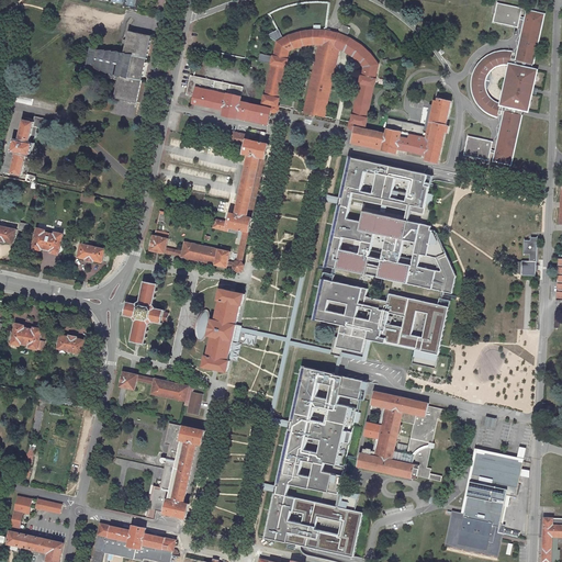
[(516,60),(512,59),(509,65),(502,104),(499,114),(502,114),(503,111),(505,111),(496,150),(492,149),(493,142),(468,136),(464,155),(489,161),(491,153),(492,153),(496,154),(494,160),(501,163),(501,161),(505,161),(504,163),(512,165),(523,114),(520,114),(521,110),(524,110),(528,111),(529,110),(532,93),(532,92),(534,90),(534,88),(534,87),(538,70),(532,69),(530,68),(531,64),(534,64),(544,14),(538,13),(538,14),(534,13),(535,12),(527,10),(526,18),(521,17),(523,8),(497,2),(494,22),(518,27),(520,19),(525,20),(516,60)]
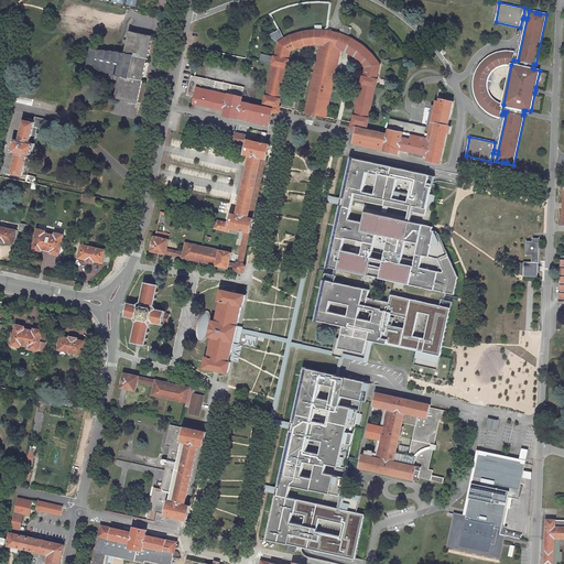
[(349,34),(351,28),(343,24),(340,32),(349,34)]
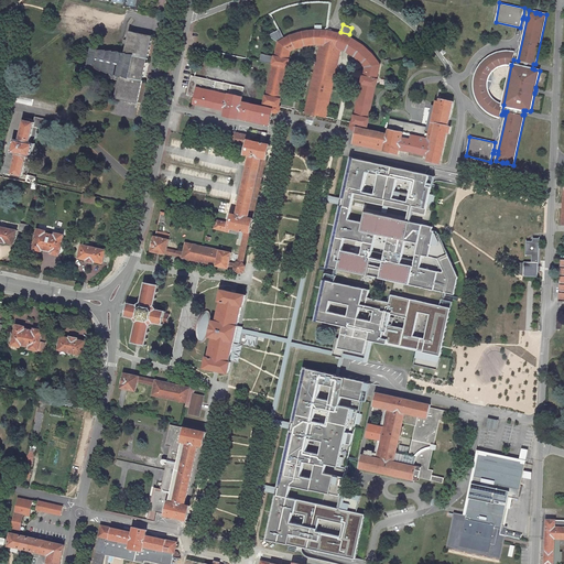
[(431,128),(390,119),(388,130),(389,130),(389,134),(365,129),(366,126),(368,127),(368,125),(369,118),(376,87),(377,87),(377,86),(378,79),(377,79),(380,64),(379,62),(378,62),(378,61),(373,55),(369,51),(367,47),(358,42),(355,40),(349,36),(343,34),(340,33),(338,33),(335,32),(334,32),(332,31),(332,32),(329,32),(329,31),(327,31),(324,31),(322,30),(320,30),(320,31),(318,31),(317,30),(315,30),(313,30),(308,31),(305,31),(300,32),(294,34),(289,36),(284,39),(280,29),(279,30),(268,35),(279,42),(275,56),(261,53),(259,61),(273,64),(267,96),(266,96),(264,104),(266,104),(266,107),(272,110),(279,107),(280,107),(281,107),(281,106),(280,106),(279,106),(280,105),(281,99),(280,98),(286,67),(288,67),(290,60),(289,60),(291,51),(295,49),(302,46),(308,45),(313,44),(316,44),(321,44),(306,112),(315,115),(316,115),(326,117),(340,49),(344,50),(348,53),(351,55),(356,57),(360,61),(364,65),(366,67),(364,76),(362,76),(361,84),(355,115),(354,115),(353,120),(354,121),(354,122),(353,121),(353,122),(351,121),(351,122),(354,123),(357,129),(357,131),(354,143),(384,151),(398,154),(400,149),(409,151),(424,154),(430,155),(429,161),(440,163),(447,132),(449,133),(451,127),(448,126),(449,119),(451,117),(454,101),(445,100),(443,99),(441,99),(437,98),(435,106),(431,128)]
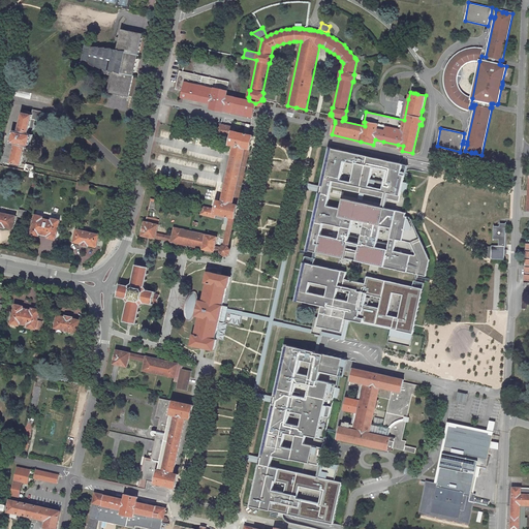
[(131,95),(144,33),(123,28),(119,47),(94,47),(88,44),(84,62),(93,63),(114,72),(110,91),(131,95)]
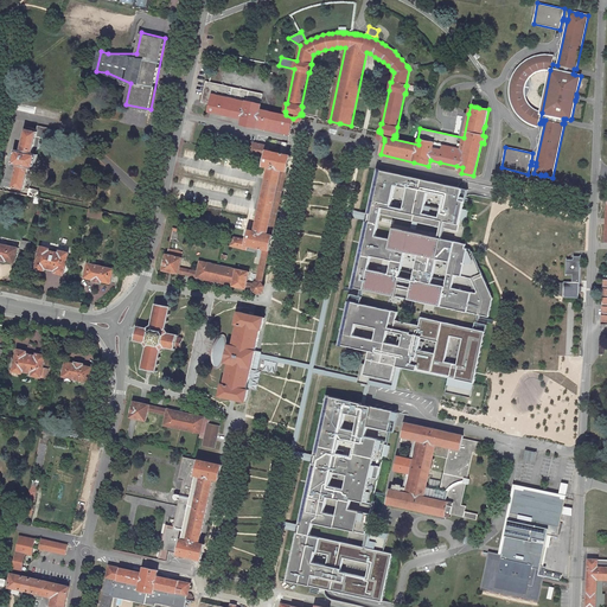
[(553,64),(554,56),(551,56),(550,56),(547,56),(544,56),(540,56),(536,57),(534,58),(530,59),(528,61),(525,62),(522,64),(521,65),(519,68),(518,69),(516,71),(515,74),(513,76),(512,78),(511,81),(511,84),(510,87),(510,90),(510,94),(510,97),(511,101),(512,103),(513,106),(513,107),(516,110),(518,114),(521,116),(524,119),(525,121),(528,122),(530,123),(532,125),(535,126),(536,126),(538,126),(540,123),(542,113),(534,109),(530,106),(528,103),(526,101),(524,95),(524,87),(526,82),(528,78),(531,75),(535,71),(543,69),(550,70),(553,64)]
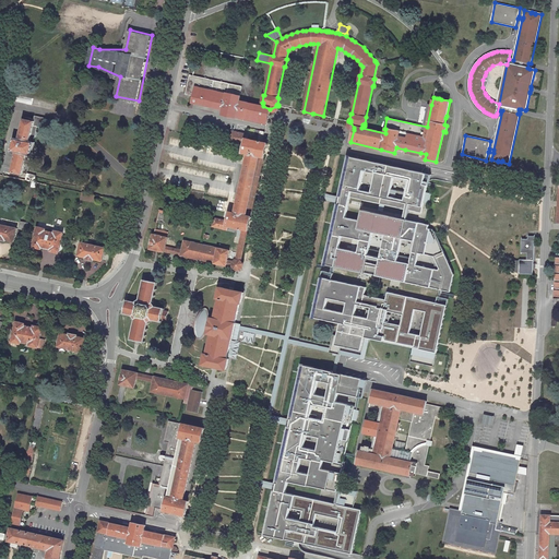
[(192,75),(190,75),(186,94),(194,96),(193,103),(224,109),(223,115),(236,117),(266,123),(269,118),(269,116),(270,111),(270,109),(263,106),(252,104),(239,102),(240,96),(242,86),(216,81),(192,75)]
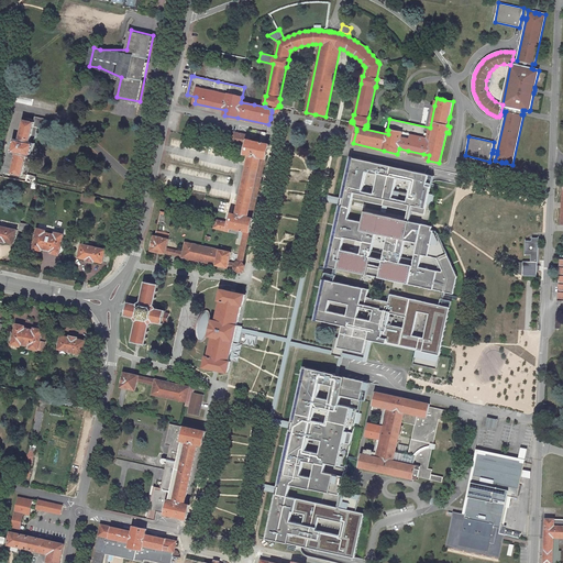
[(34,121),(23,119),(19,140),(14,139),(11,152),(17,153),(11,174),(23,176),(28,156),(32,157),(35,143),(34,143),(37,128),(56,132),(58,122),(35,117),(34,121)]
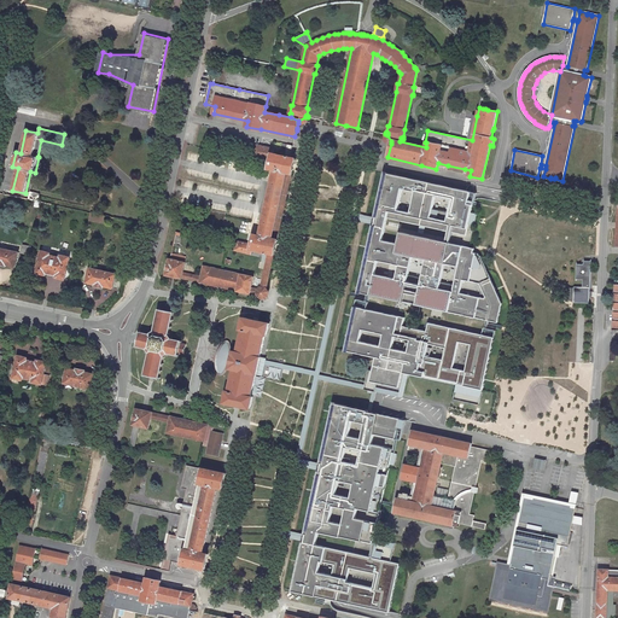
[(292,174),(296,159),(290,158),(293,146),(283,144),(280,153),(286,155),(285,157),(273,155),(274,149),(257,145),(256,155),(272,158),(269,169),(275,170),(269,197),(267,205),(261,235),(255,234),(252,245),(237,242),(235,250),(251,254),(251,249),(261,251),(260,260),(267,262),(269,252),(274,254),(278,237),(272,235),(287,173),(291,173),(292,174)]
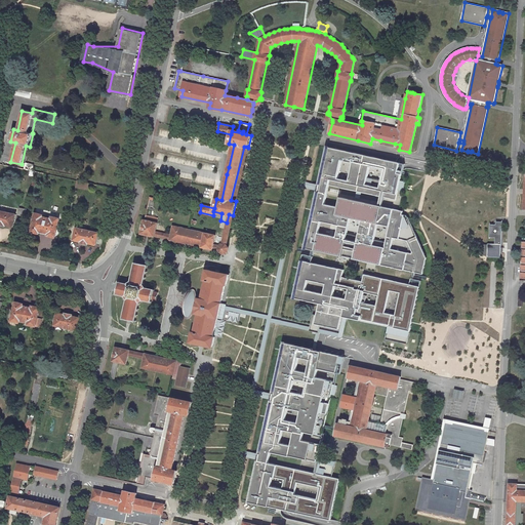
[(236,201),(247,147),(244,147),(231,200),(236,201)]
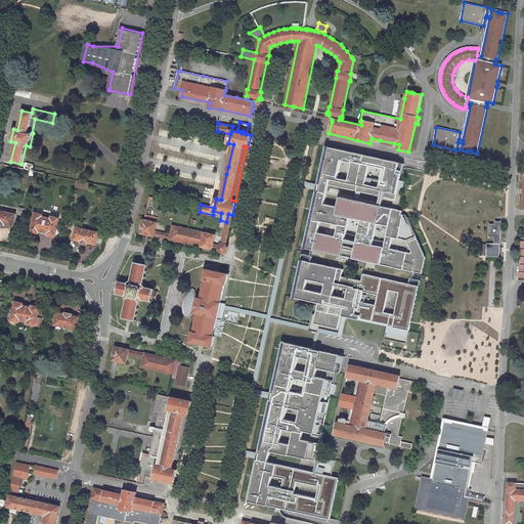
[(337,178),(341,160),(351,163),(368,166),(383,169),(385,159),(326,146),(310,218),(319,220),(338,224),(337,230),(346,232),(349,217),(360,220),(357,235),(374,238),(377,223),(388,225),(385,242),(391,243),(392,237),(406,241),(410,251),(410,253),(425,257),(407,217),(406,217),(405,215),(401,214),(402,211),(339,197),(337,207),(323,204),(328,185),(335,186),(337,178)]
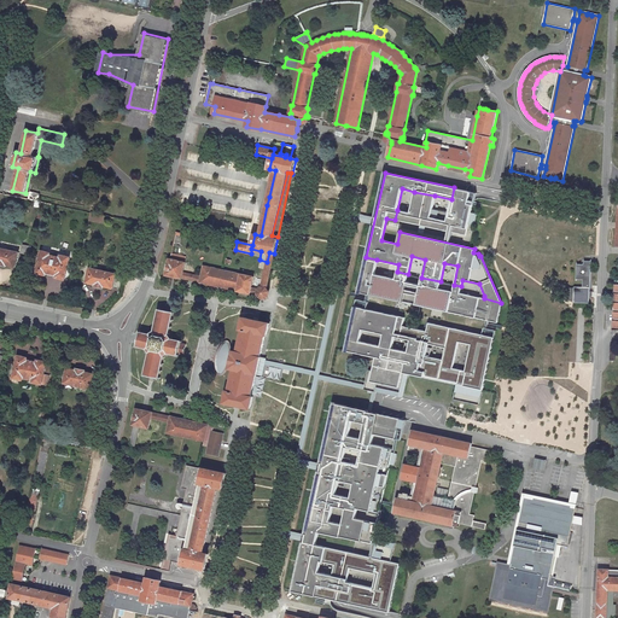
[(466,235),(472,204),(468,203),(471,192),(468,191),(466,191),(454,187),(452,199),(449,213),(432,209),(435,196),(414,192),(410,213),(397,210),(395,220),(466,235)]
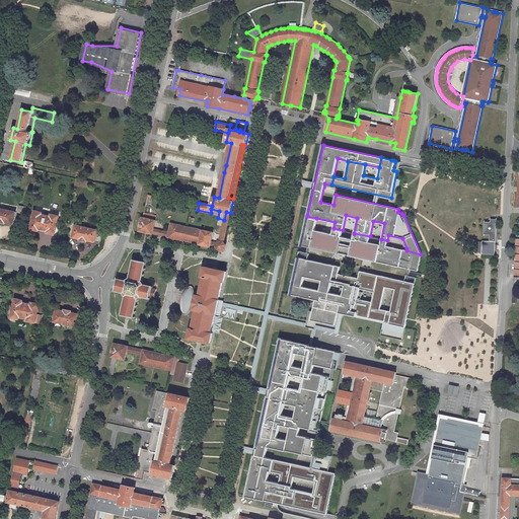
[(25,160),(23,167),(31,168),(32,164),(33,162),(25,160)]
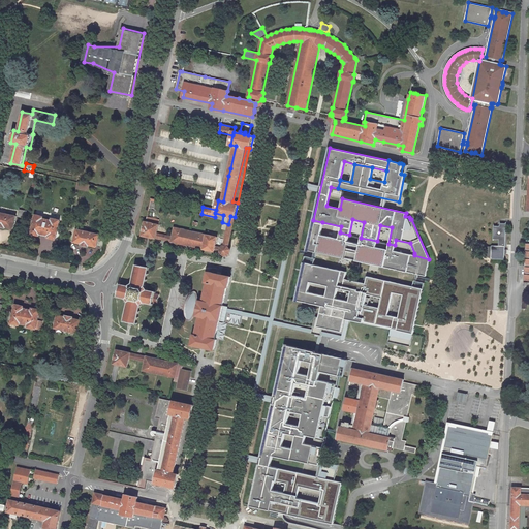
[(75,188),(89,191),(90,184),(78,182),(75,188)]
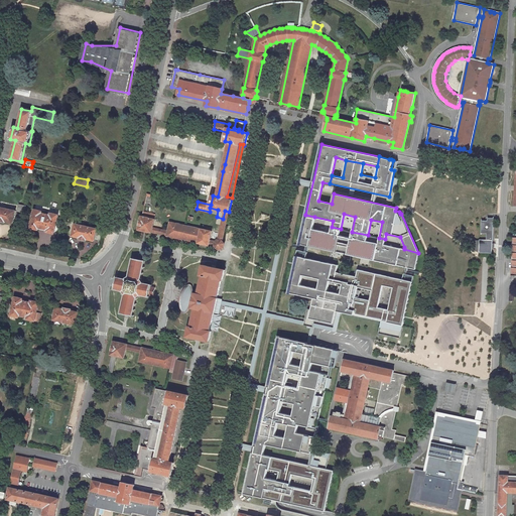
[(179,183),(166,180),(164,191),(176,194),(179,183)]
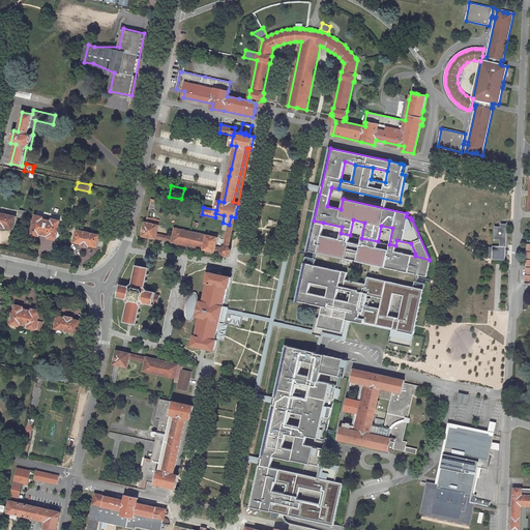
[(27,211),(20,209),(18,216),(25,218),(27,211)]
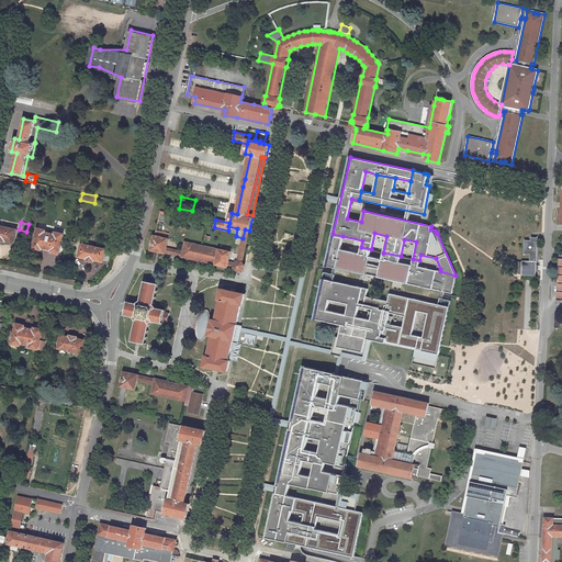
[(15,232),(0,227),(0,243),(4,244),(6,240),(13,242),(15,232)]
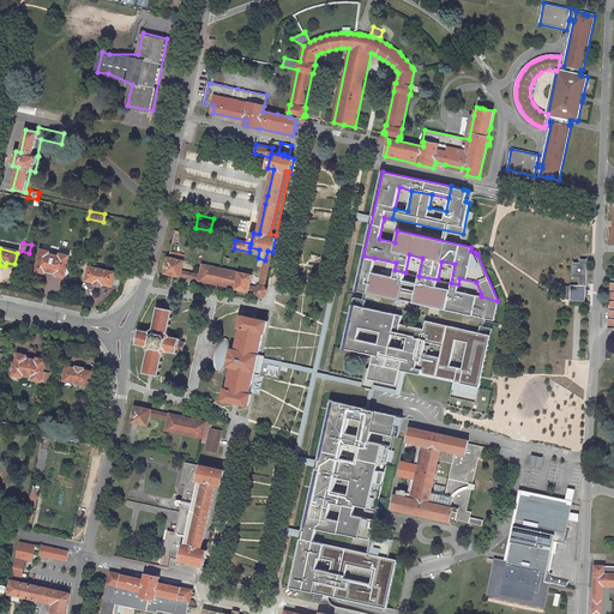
[(50,251),(41,250),(36,271),(46,274),(46,271),(55,274),(55,276),(65,278),(70,256),(60,253),(60,256),(55,254),(49,253),(50,251)]
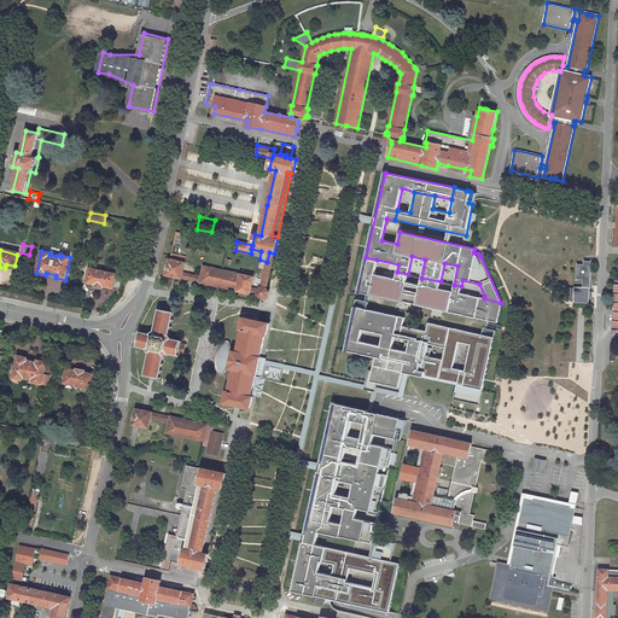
[(169,260),(165,275),(173,277),(181,279),(184,273),(185,262),(182,262),(185,256),(172,252),(170,260),(169,260)]
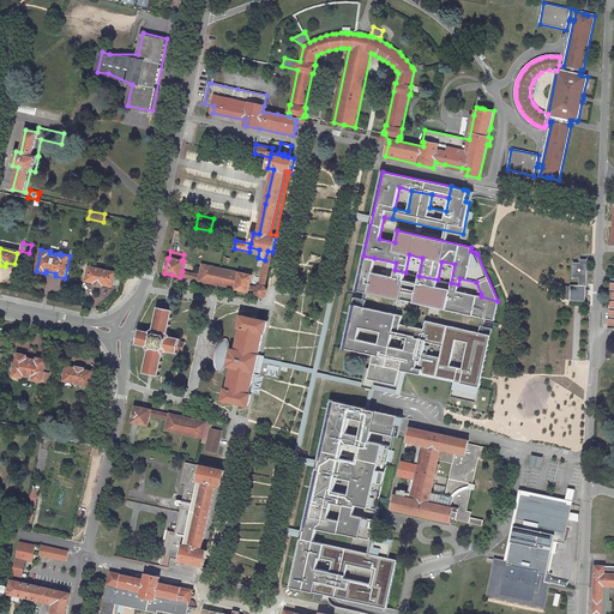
[(266,295),(266,290),(265,287),(272,252),(268,251),(265,260),(258,284),(253,287),(254,293),(257,296),(262,298),(266,295)]
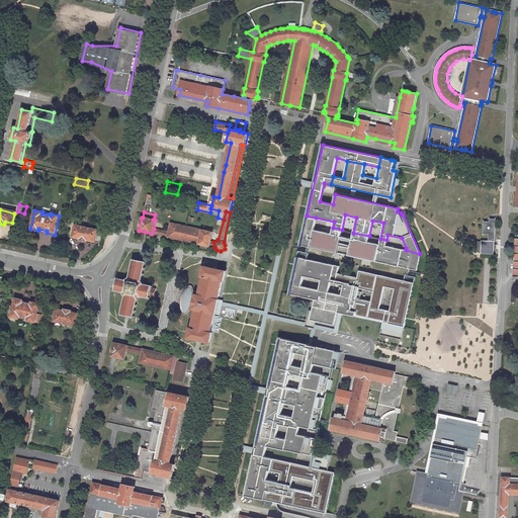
[(385,245),(386,240),(380,239),(369,236),(353,233),(342,230),(333,228),(331,234),(314,230),(316,218),(307,216),(300,245),(417,270),(420,254),(406,250),(385,245)]
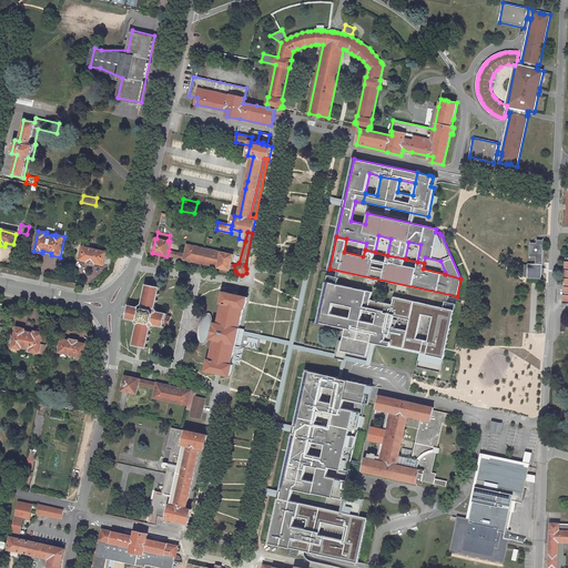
[(535,263),(527,263),(527,264),(523,264),(521,277),(527,277),(527,279),(541,279),(544,240),(537,240),(537,243),(533,243),(529,243),(529,256),(536,256),(535,263)]
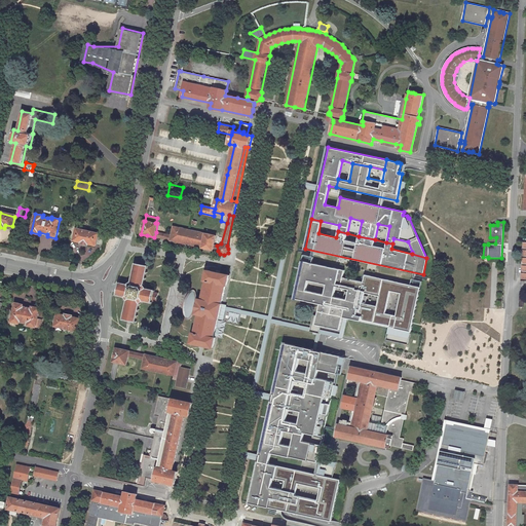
[(202,248),(218,251),(217,246),(219,237),(189,231),(174,227),(172,235),(203,242),(202,248)]
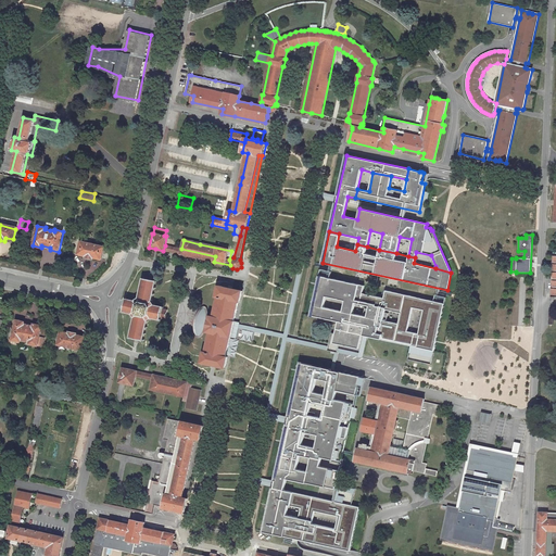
[(92,243),(80,241),(77,254),(86,256),(86,257),(95,260),(95,258),(101,260),(104,247),(92,243)]
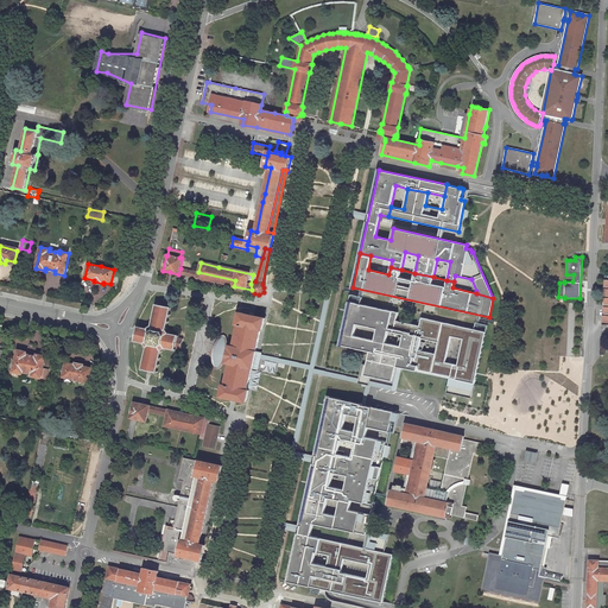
[(178,274),(196,278),(198,272),(181,268),(178,274)]
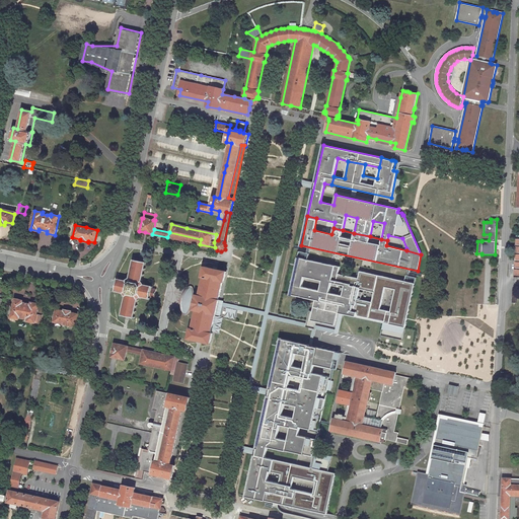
[(167,237),(200,244),(201,239),(169,232),(167,237)]
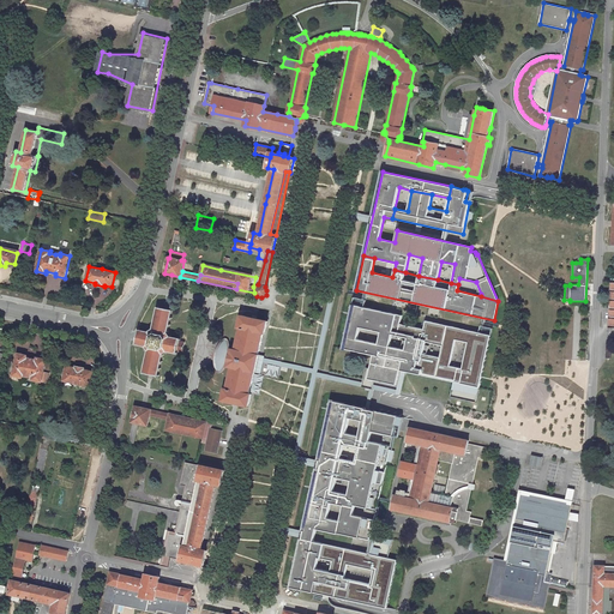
[(468,342),(470,330),(425,320),(423,329),(399,324),(402,315),(353,304),(345,336),(357,339),(360,327),(380,331),(378,343),(389,347),(392,335),(408,337),(404,349),(422,354),(425,342),(443,345),(439,357),(451,360),(456,339),(468,342)]
